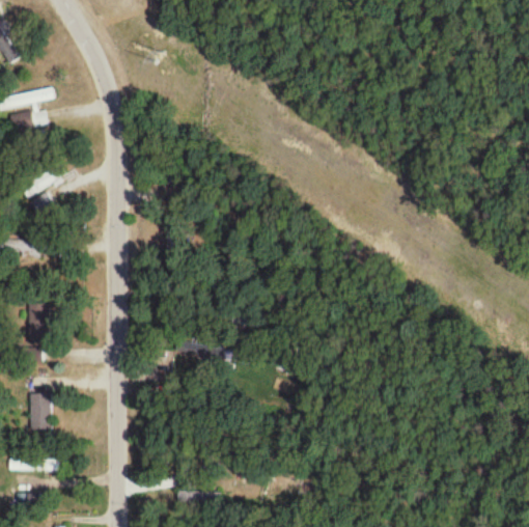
[(0,48),(9,62),(28,50),(0,6),(0,48)]
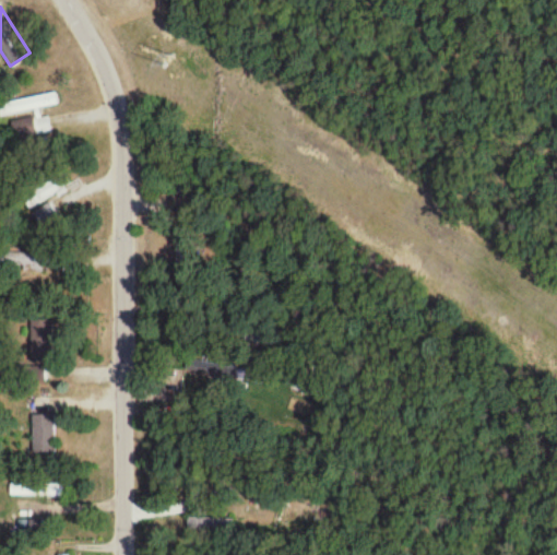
[(0,118),(11,116),(14,140),(51,134),(47,108),(59,106),(57,92),(0,102),(0,118)]
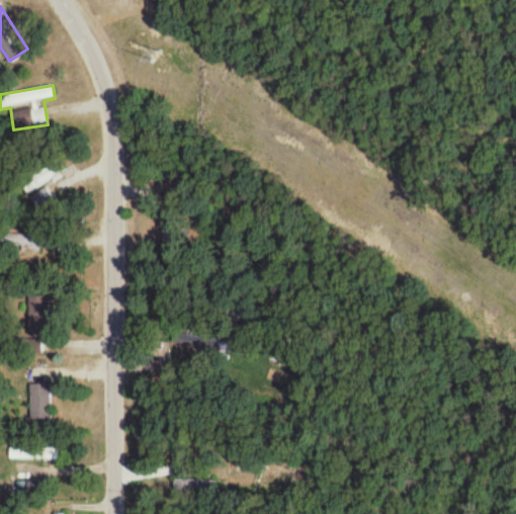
[(66,174),(62,162),(21,177),(26,189),(66,174)]
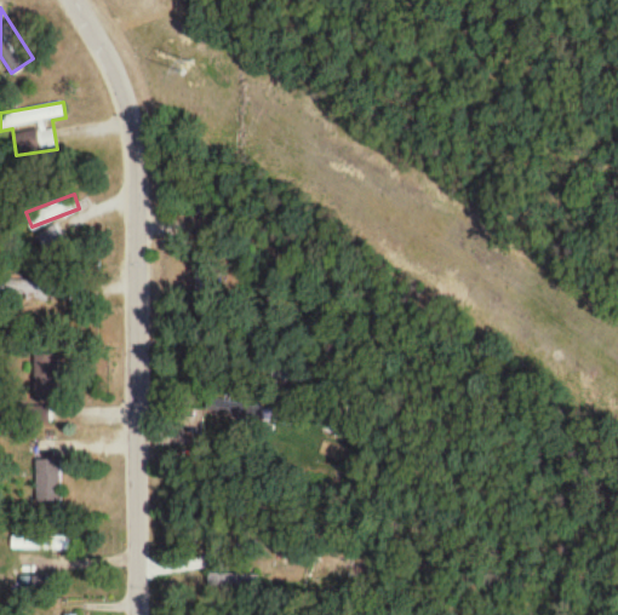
[(68,240),(56,223),(36,235),(49,253),(68,240)]
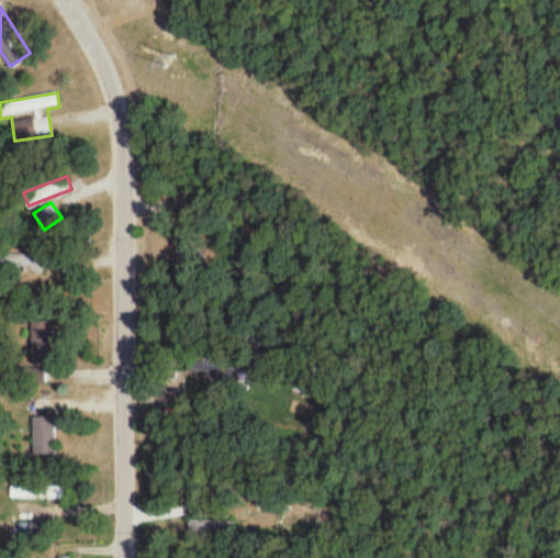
[(0,270),(44,270),(44,253),(0,253),(0,270)]
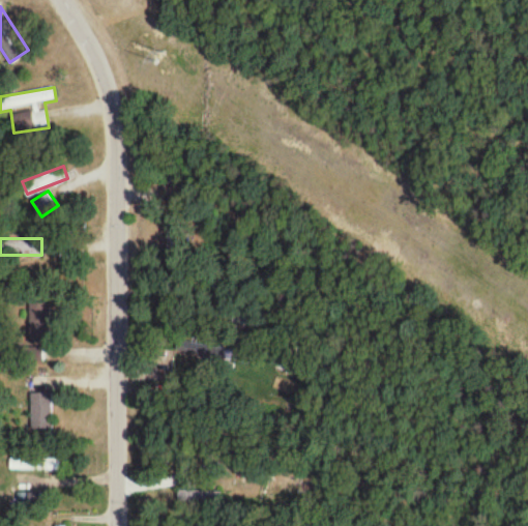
[(29,333),(48,333),(48,312),(29,312),(29,333)]
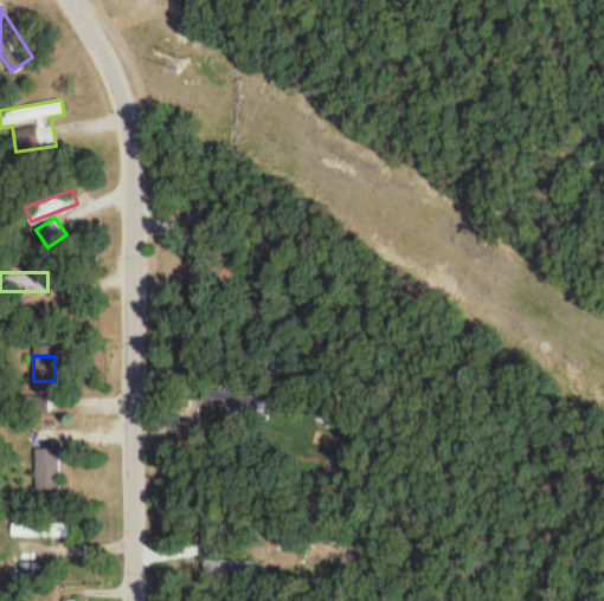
[(203,411),(258,411),(258,392),(203,392),(203,411)]
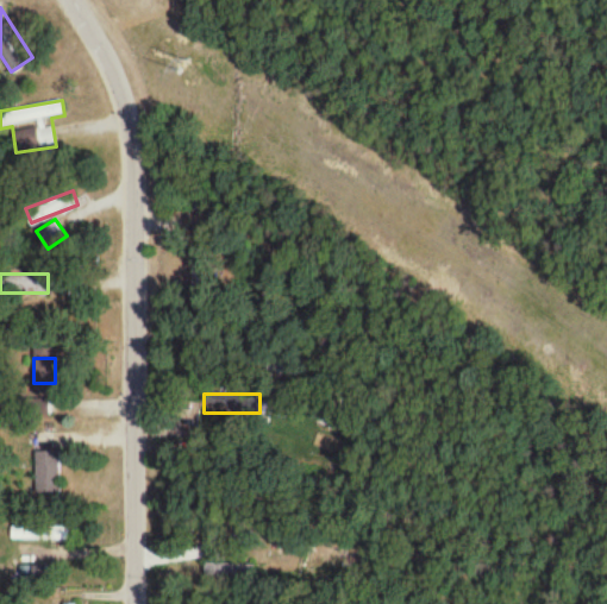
[(45,413),(45,396),(20,396),(20,413),(45,413)]
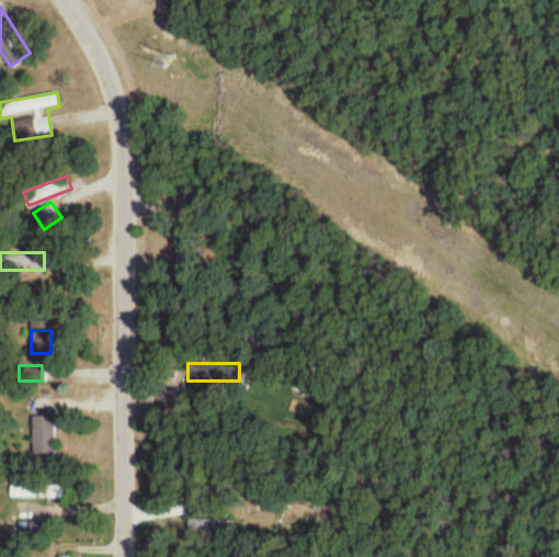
[(32,454),(53,454),(53,413),(32,413),(32,454)]
